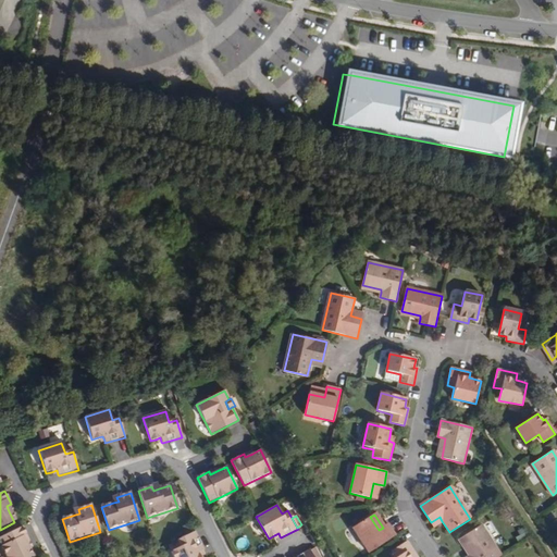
[(379,530),(370,517),(353,529),(368,554),(395,536),(387,524),(383,528),(379,530)]
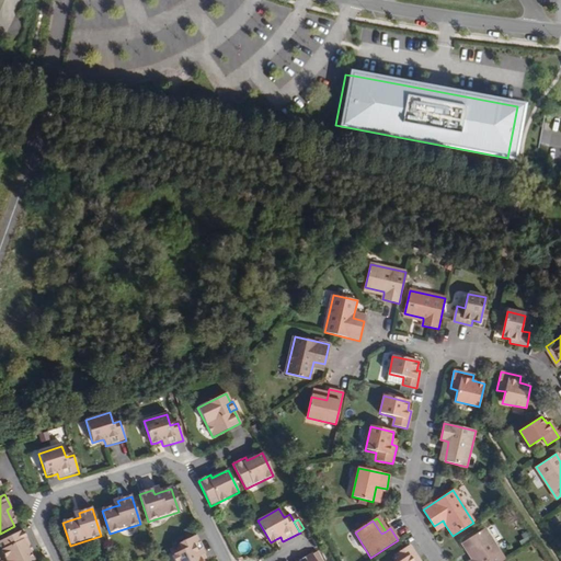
[(436,530),(445,525),(443,521),(434,526),(436,530)]
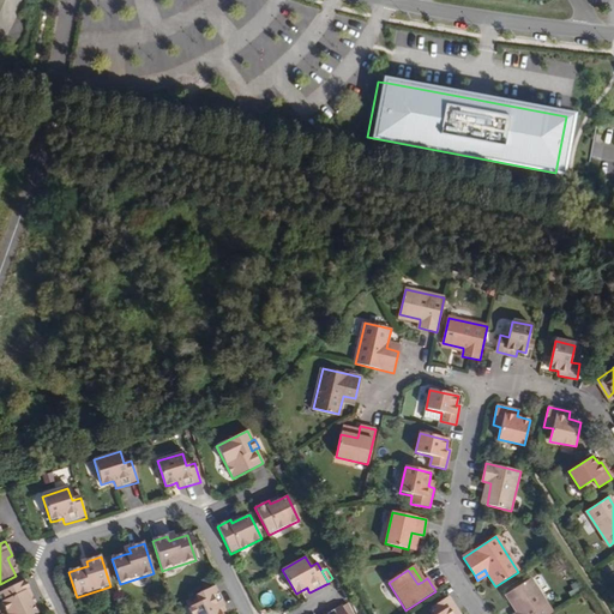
[(551,613),(553,613),(531,579),(509,594),(521,612),(518,613),(516,613),(551,613)]
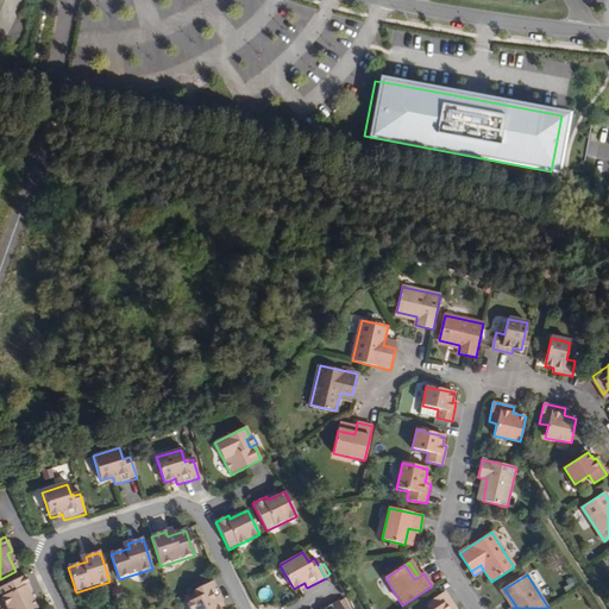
[(31,590),(24,576),(0,588),(0,595),(6,608),(33,608),(36,608),(32,601),(27,592),(31,590)]
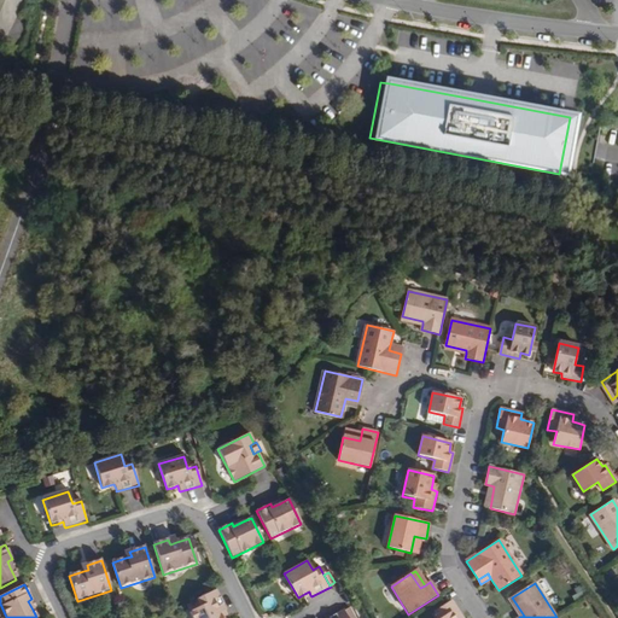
[(575,599),(584,596),(581,586),(571,589),(575,599)]
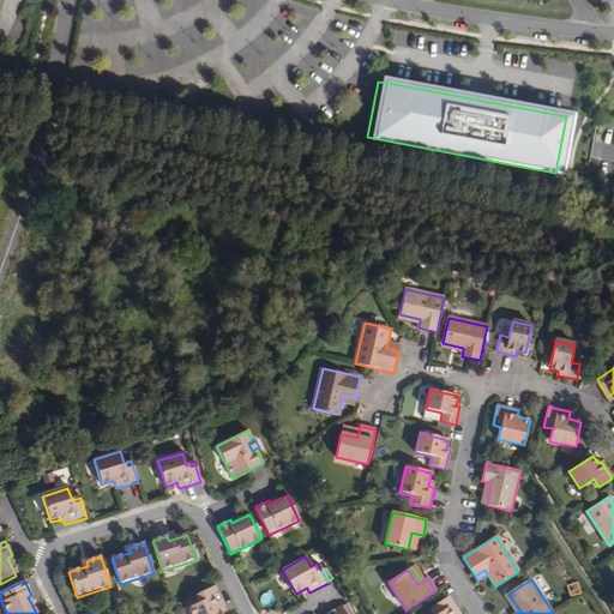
[(224,607),(215,587),(194,596),(199,603),(187,609),(190,613),(220,613),(218,611),(222,608),(224,607)]
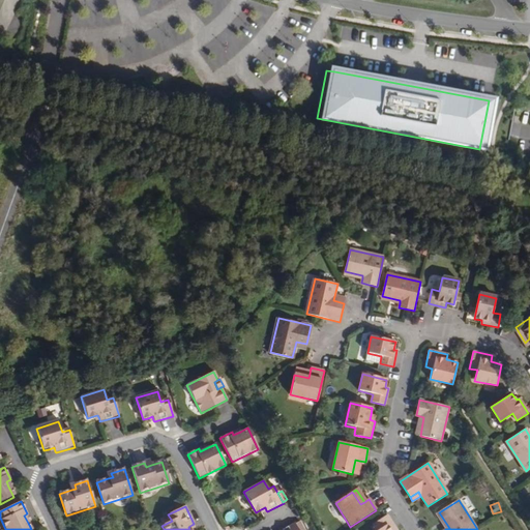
[(447,529),(449,528),(439,512),(437,513),(447,529)]
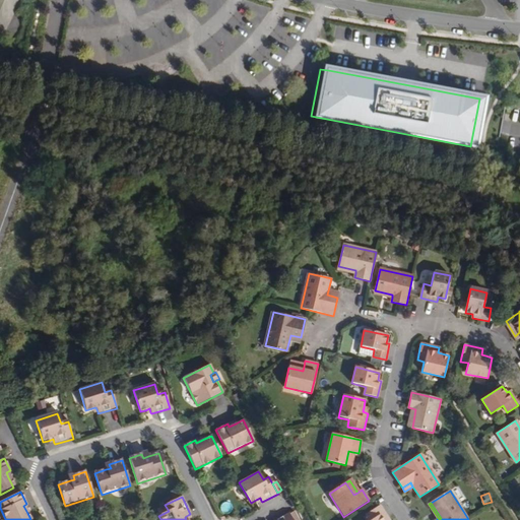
[(388,519),(379,506),(365,515),(368,519),(388,519)]
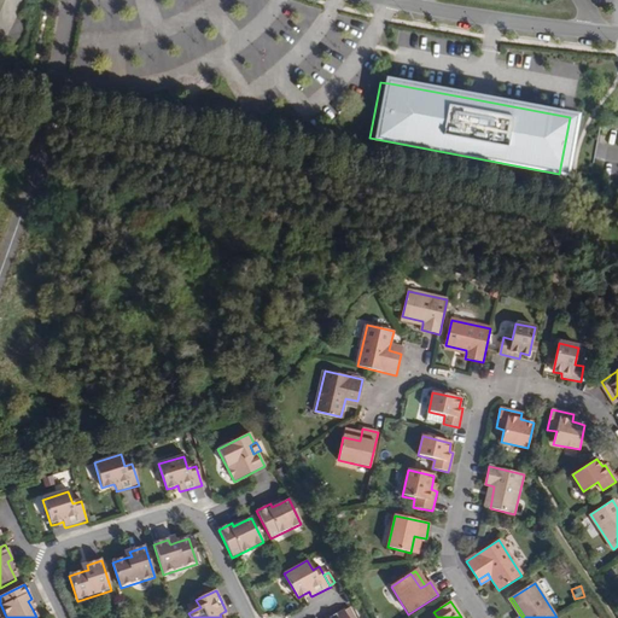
[(355,617),(349,607),(343,610),(347,617),(355,617)]
